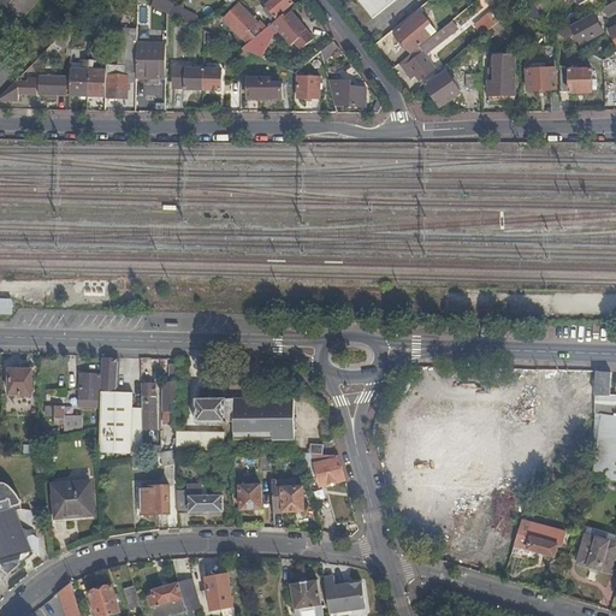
[(159,0),(153,0),(149,7),(166,15),(171,5),(159,0)]
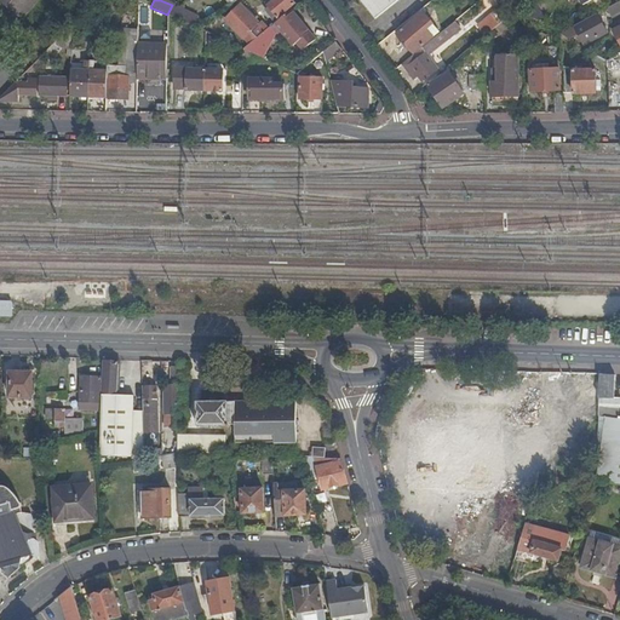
[(277,19),(294,5),(291,0),(275,0),(268,6),(271,11),(269,13),(274,21),(277,18),(277,19)]
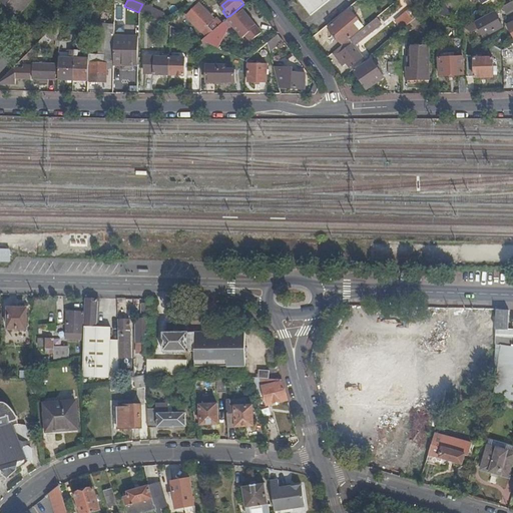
[(299,0),(311,15),(331,0),(299,0)]
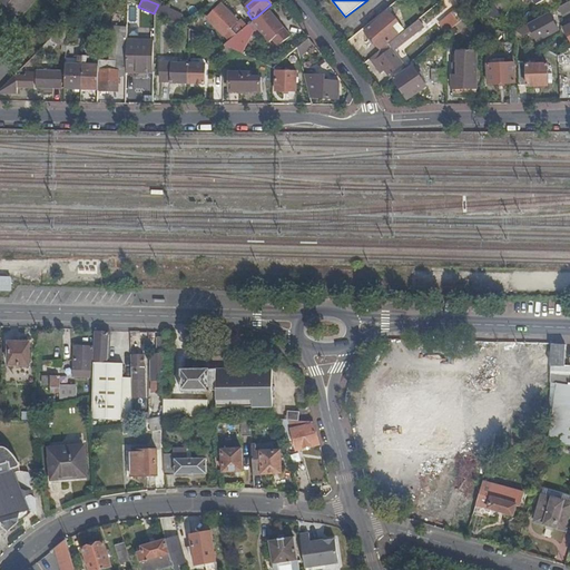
[(458,6),(453,0),(444,0),(452,10),(458,6)]
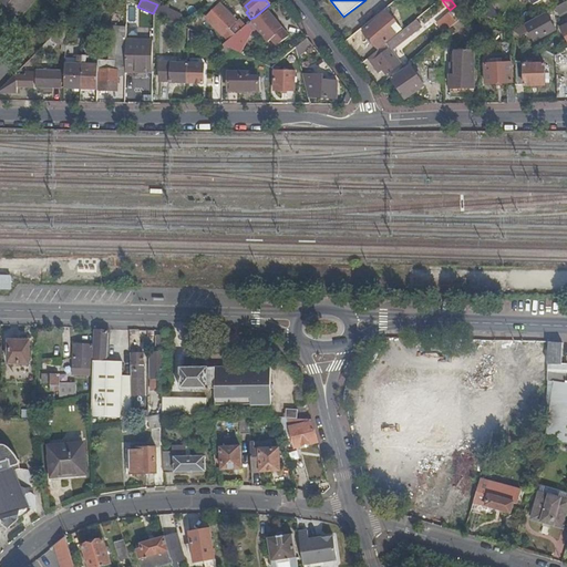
[(490,2),(476,10),(486,16),(494,11),(490,2)]
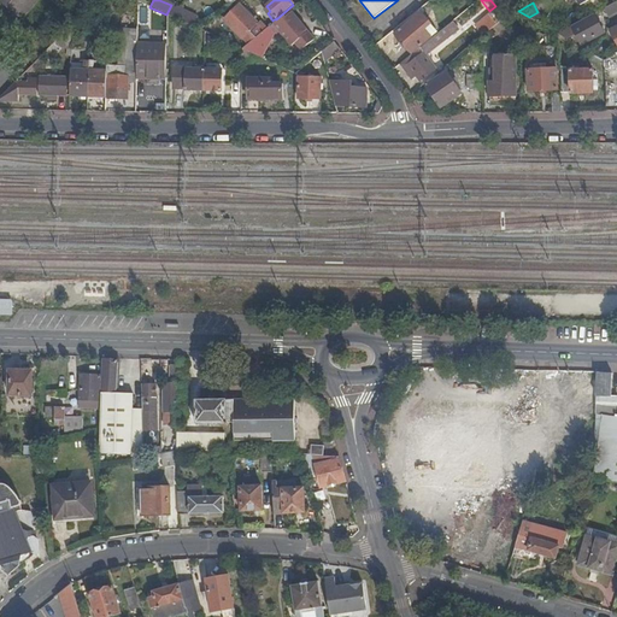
[(224,21),(248,43),(266,29),(262,23),(258,25),(252,19),(253,17),(246,10),(244,11),(239,6),(224,21)]
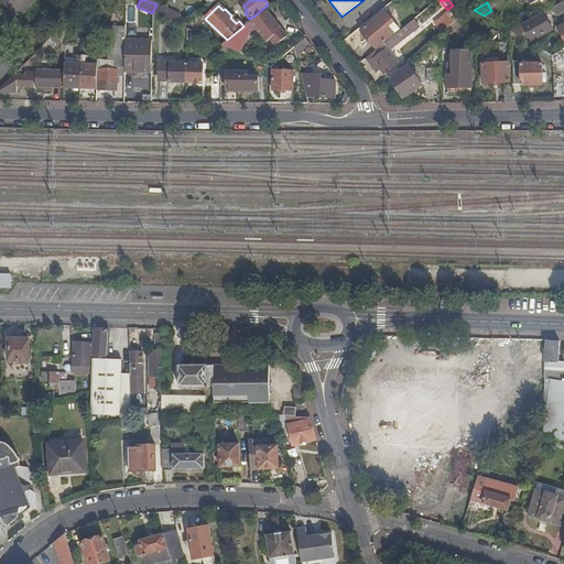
[(227,40),(220,45),(238,54),(250,31),(255,28),(266,42),(269,40),(274,46),(286,36),(266,9),(243,26),(227,40)]
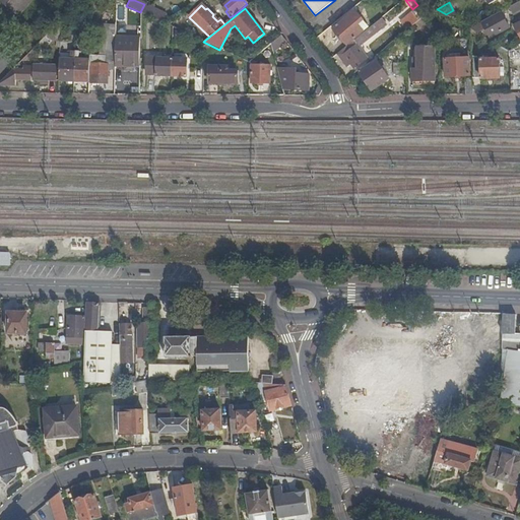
[(416,8),(402,20),(410,30),(425,18),(416,8)]
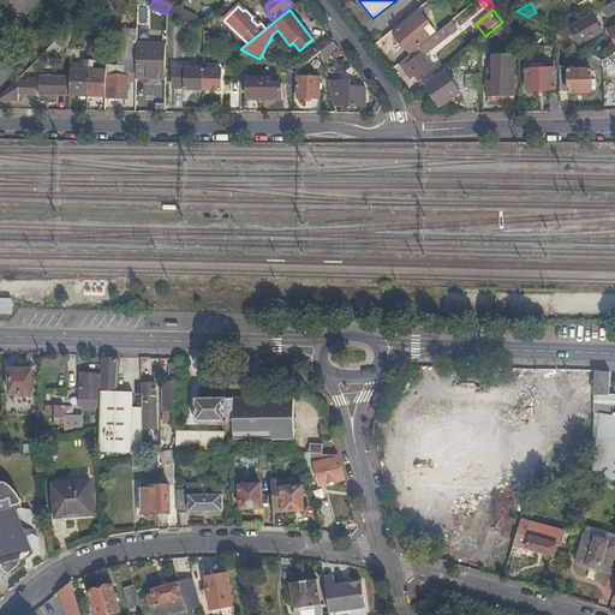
[(569,27),(556,34),(563,37),(573,33),(579,45),(602,33),(592,15),(569,27)]
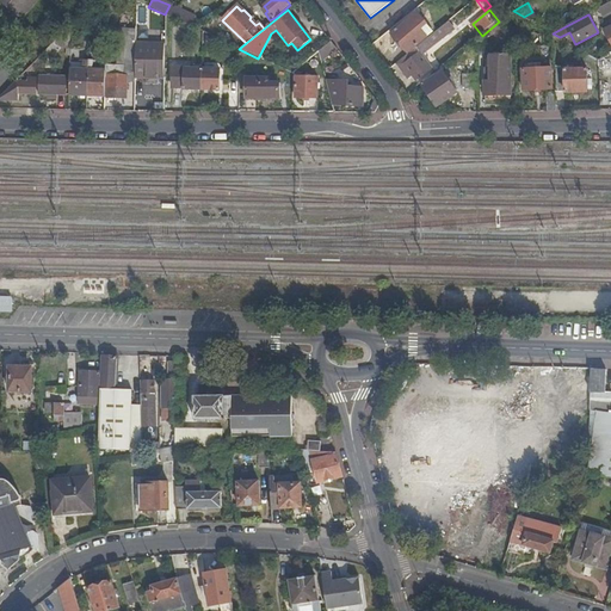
[(407,53),(426,37),(409,17),(390,34),(407,53)]
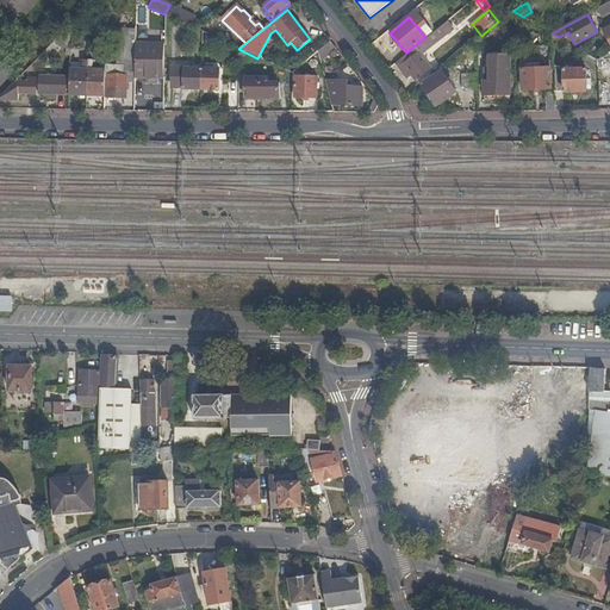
[(213,22),(200,32),(201,32),(211,36),(219,29),(213,22)]
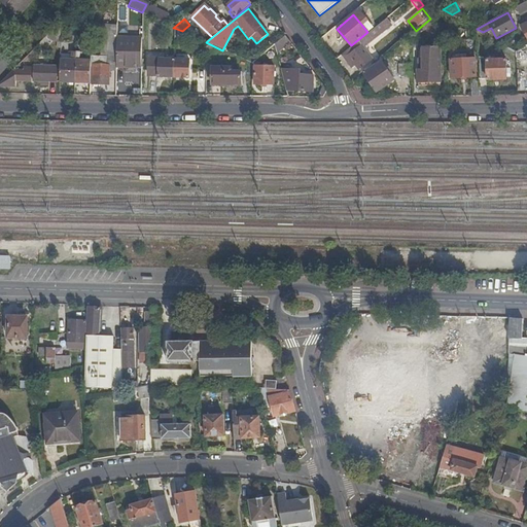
[(383,22),(377,26),(382,32),(387,27),(383,22)]
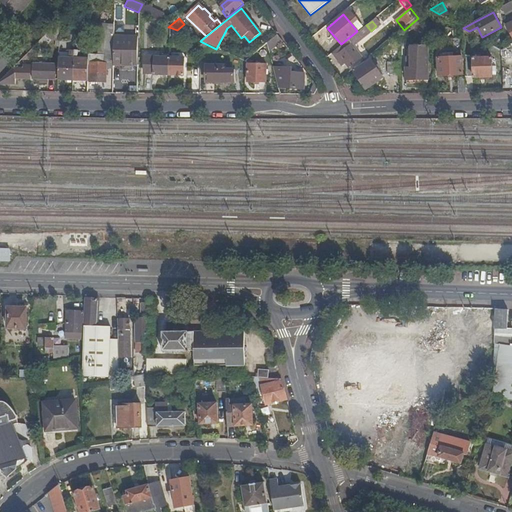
[(511,37),(501,44),(504,49),(511,44),(511,22),(506,25),(511,36),(511,37)]
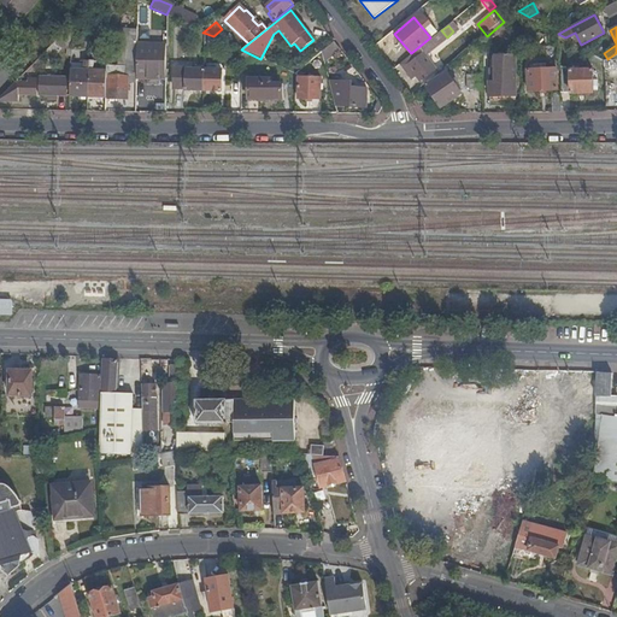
[(69,28),(51,46),(45,52),(50,56),(62,43),(70,47),(71,29),(69,28)]
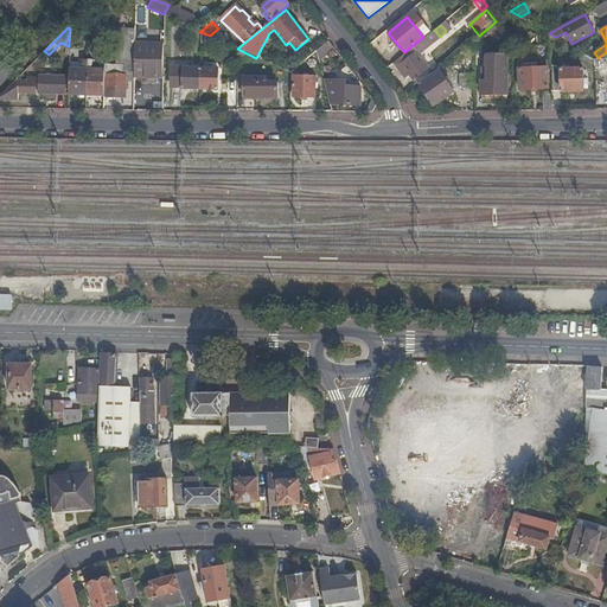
[(107,71),(104,71),(103,96),(103,98),(125,98),(125,82),(133,82),(134,30),(125,30),(123,76),(107,76),(107,71)]
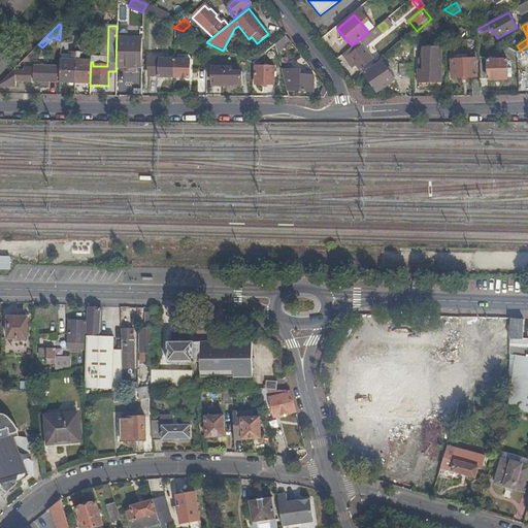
[(383,33),(377,27),(342,56),(353,69),(356,66),(359,70),(373,60),(364,47),(383,33)]
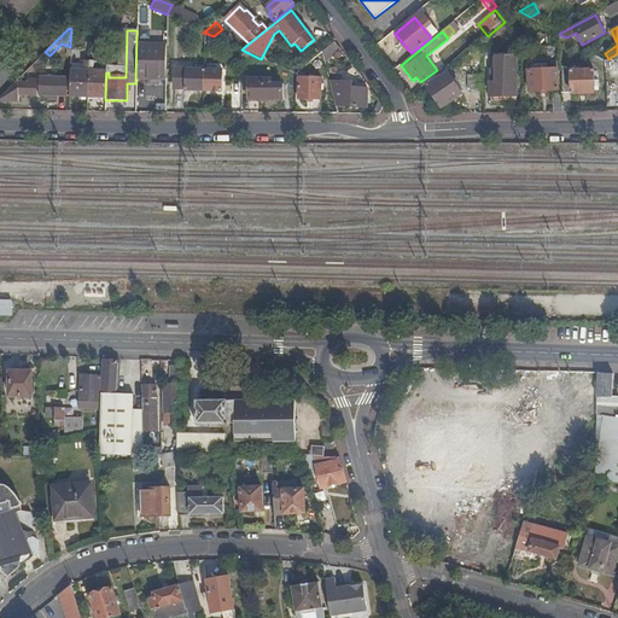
[(340,51),(334,44),(322,53),(325,63),(340,51)]
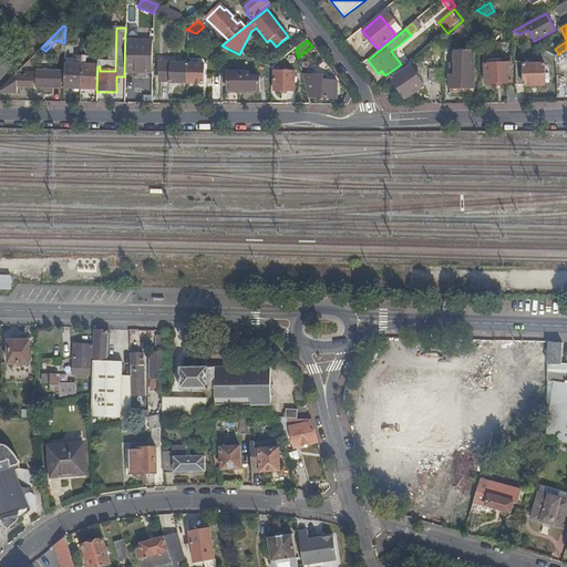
[(126,41),(125,72),(152,73),(153,42),(126,41)]
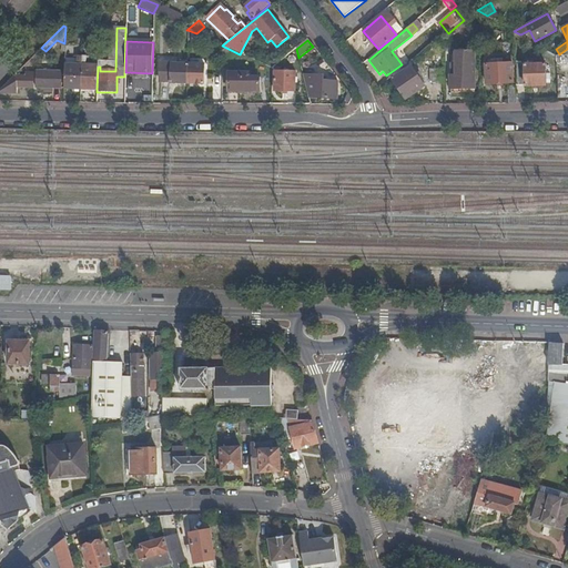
[(450,75),(450,89),(475,89),(474,51),(455,52),(456,75),(450,75)]
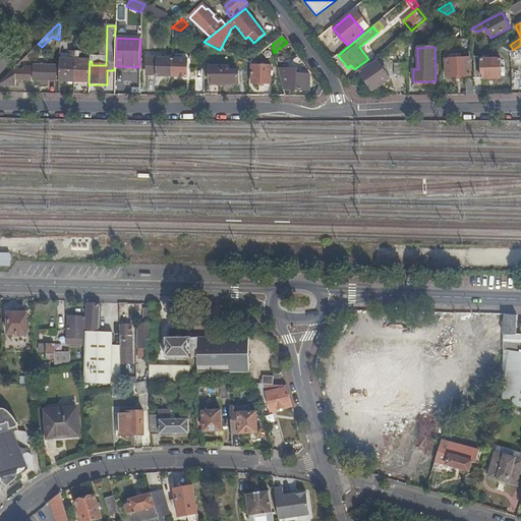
[(460,54),(456,54),(457,58),(451,58),(445,58),(446,76),(471,74),(469,57),(460,58),(460,54)]
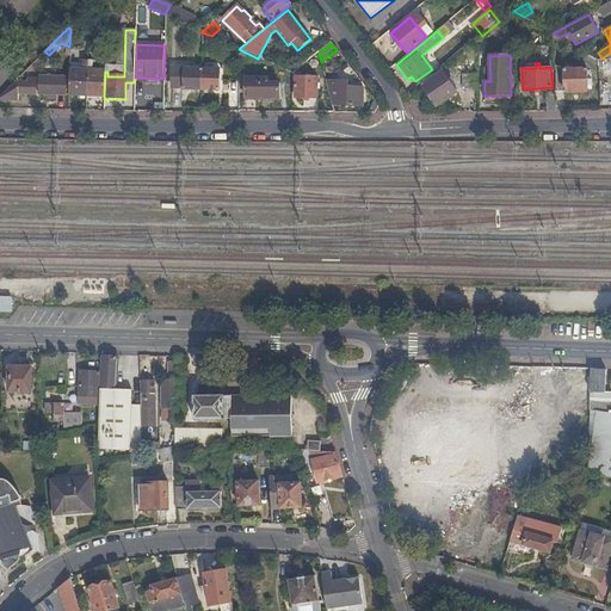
[(587,66),(584,66),(584,68),(581,68),(565,69),(565,92),(587,92),(587,66)]
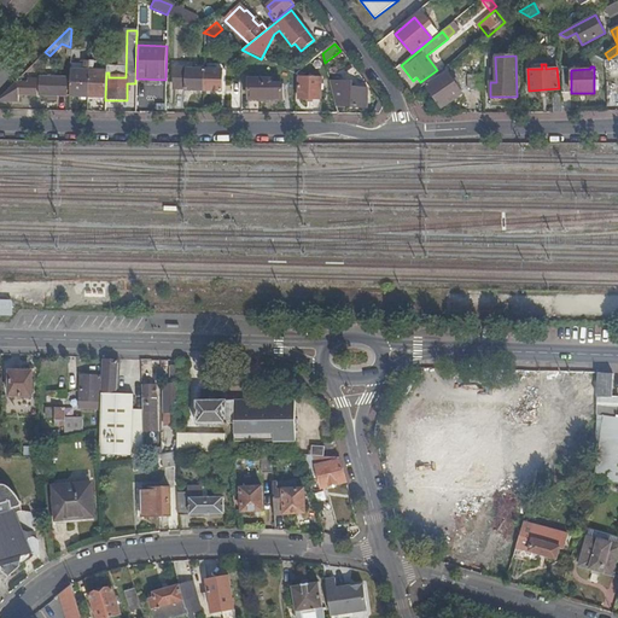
[(70,70),(70,97),(88,97),(89,71),(70,70)]
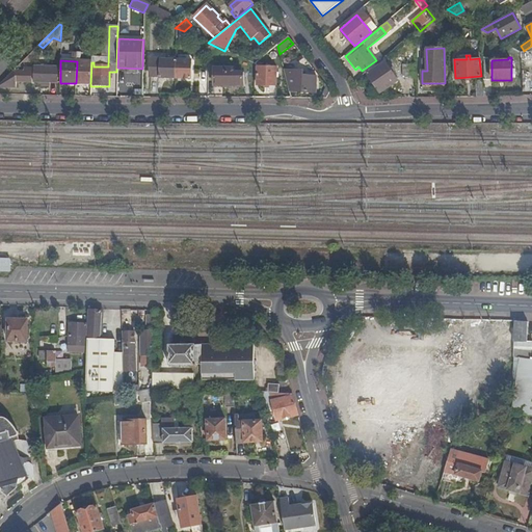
[(160,78),(176,79),(176,60),(148,60),(148,76),(160,77),(160,78)]
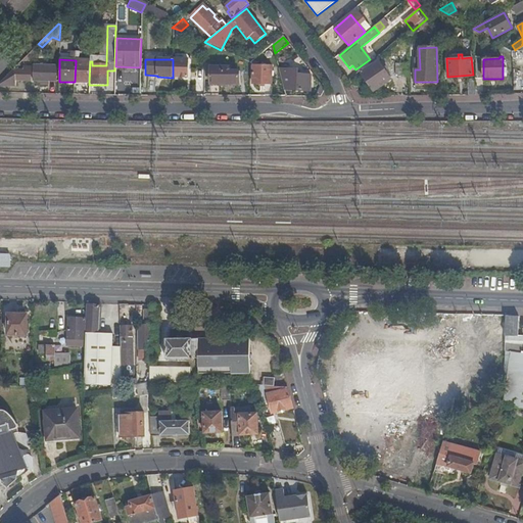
[(173,59),(173,78),(188,78),(188,59),(173,59)]
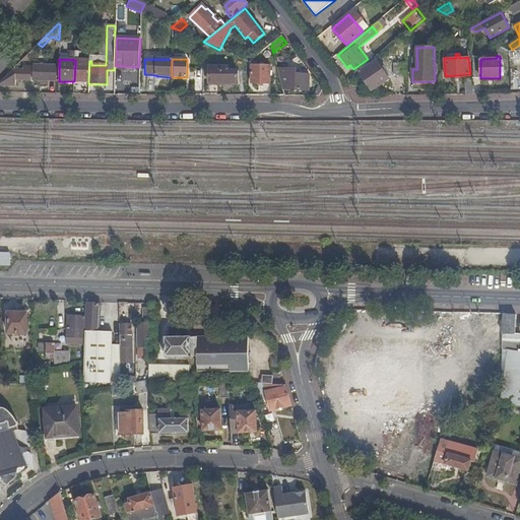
[(473,78),(480,78),(480,59),(472,59),(473,78)]
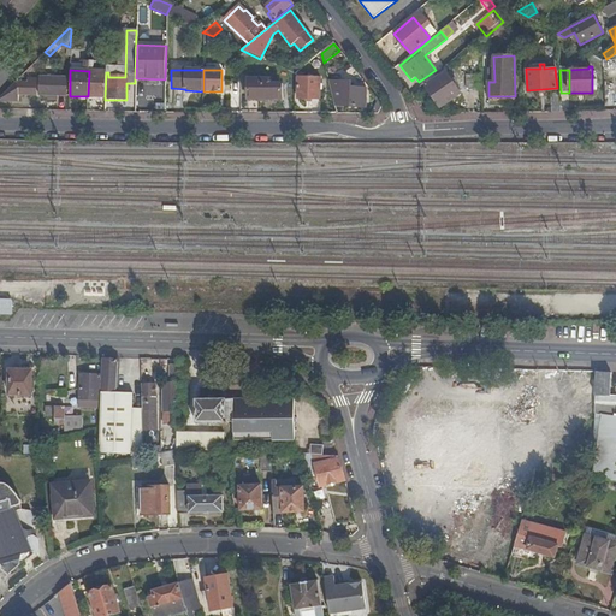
[(106,72),(89,71),(88,96),(105,98),(106,72)]
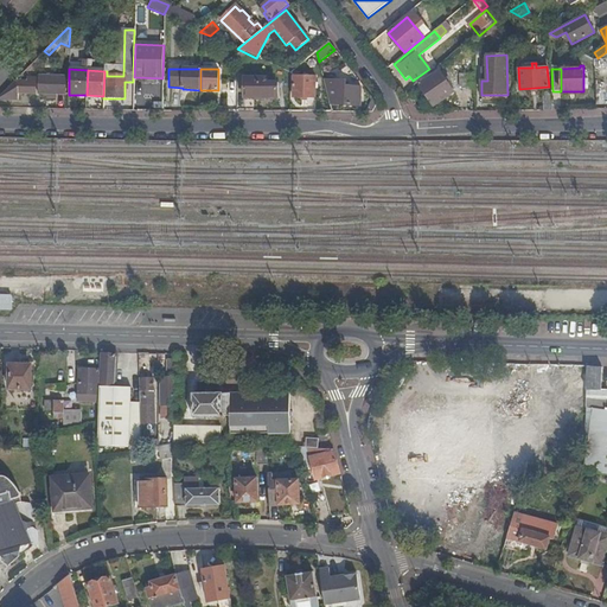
[(448,77),(446,80),(439,71),(420,85),(434,106),(454,91),(448,83),(451,81),(448,77)]
